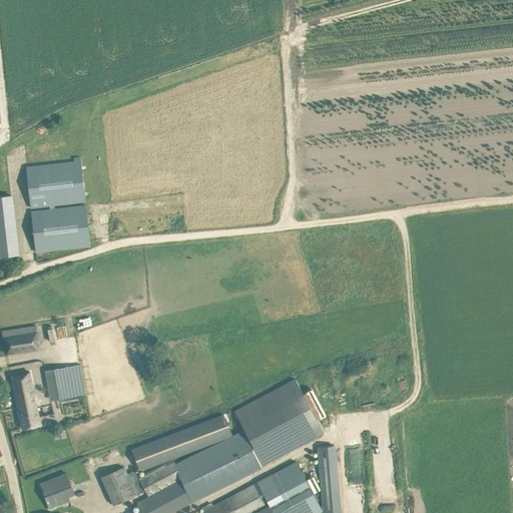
[(74,157),(74,161),(26,166),(31,208),(85,202),(80,156),(74,157)]
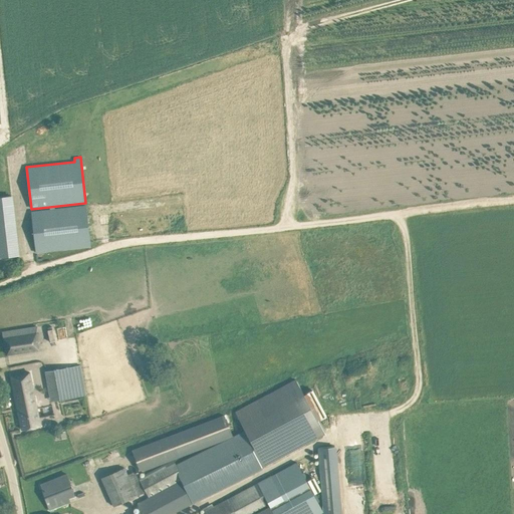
[(0,196),(0,257),(19,255),(12,195),(0,196)]
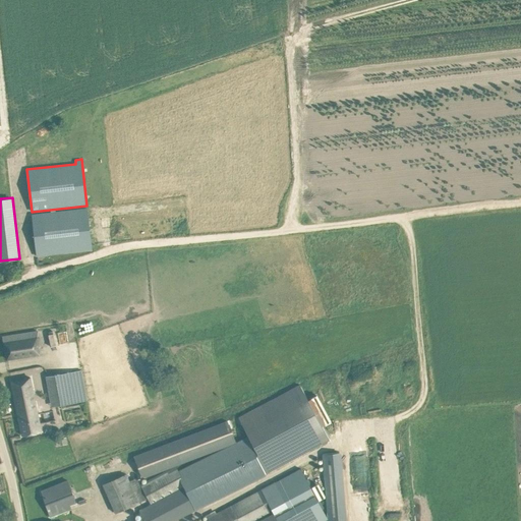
[(33,215),(37,256),(92,249),(87,209),(33,215)]
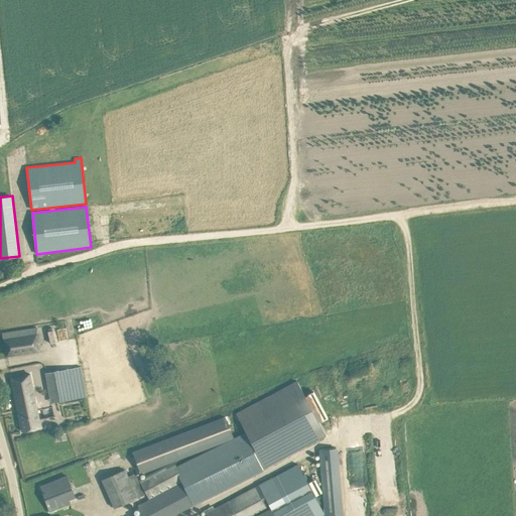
[(37,344),(39,344),(37,328),(2,334),(6,356),(25,353),(38,351),(37,344)]
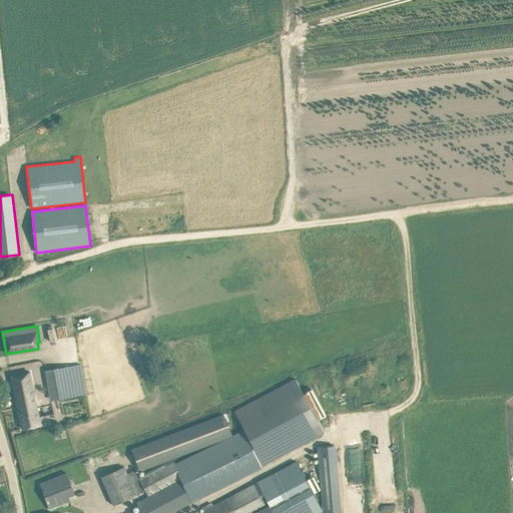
[(47,372),(52,400),(86,393),(81,365),(47,372)]
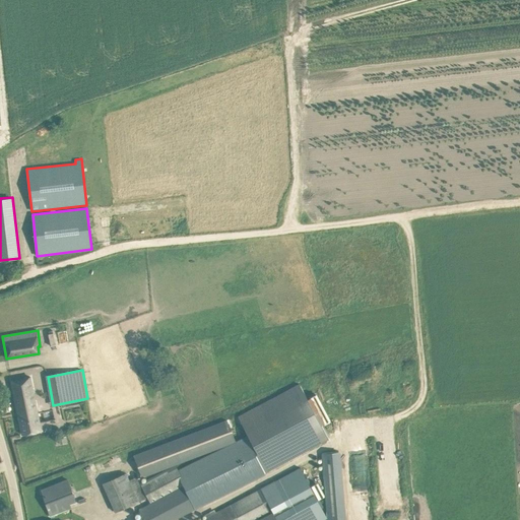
[(22,434),(41,431),(29,376),(11,380),(22,434)]
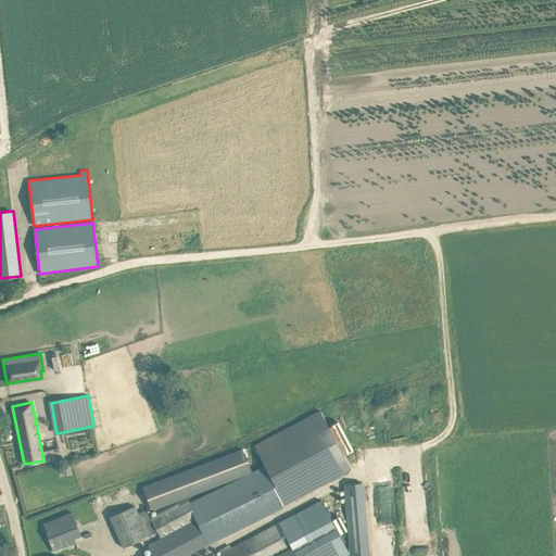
[(319,411),(255,445),(266,466),(264,466),(283,505),(351,468),(343,454),(353,450),(338,421),(328,426),(319,411)]
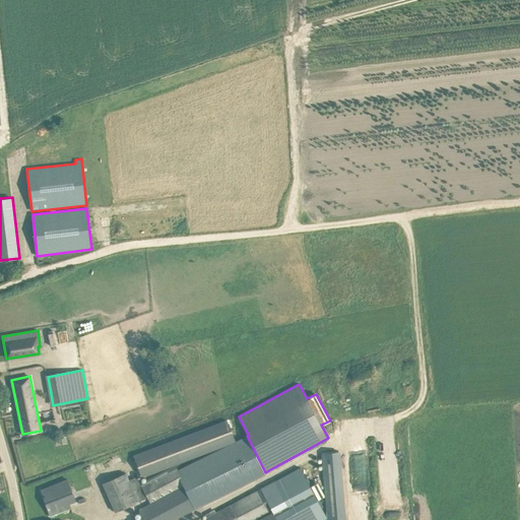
[(230,444),(236,441),(234,436),(228,419),(140,452),(135,454),(133,455),(141,477),(230,444)]
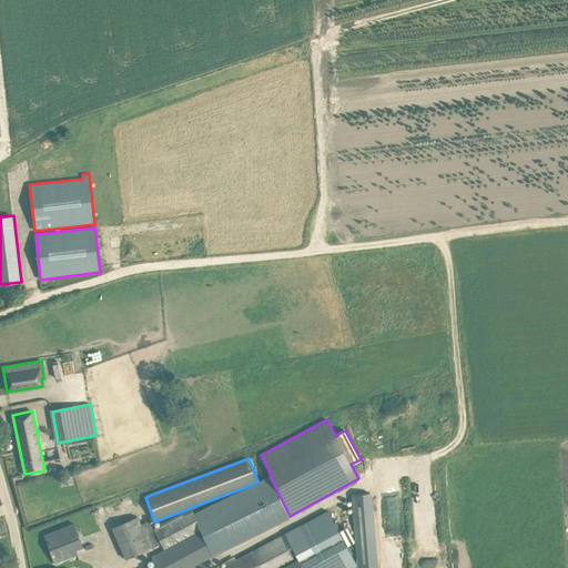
[(251,485),(193,514),(191,508),(153,528),(164,549),(151,556),(154,563),(144,567),(191,567),(216,555),(290,518),(290,516),(270,476),(257,482),(251,485)]
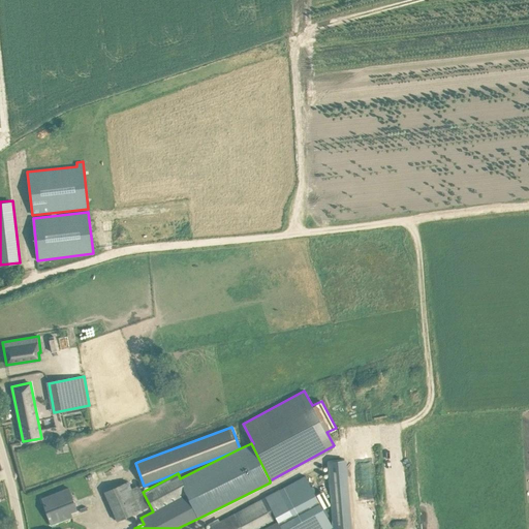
[(332,528),(350,528),(346,459),(329,460),(332,528)]
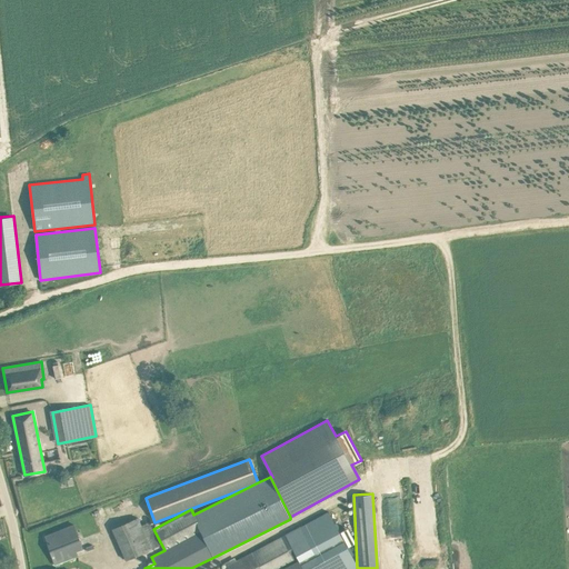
[(149,521),(141,525),(138,518),(111,529),(126,560),(160,546),(149,521)]
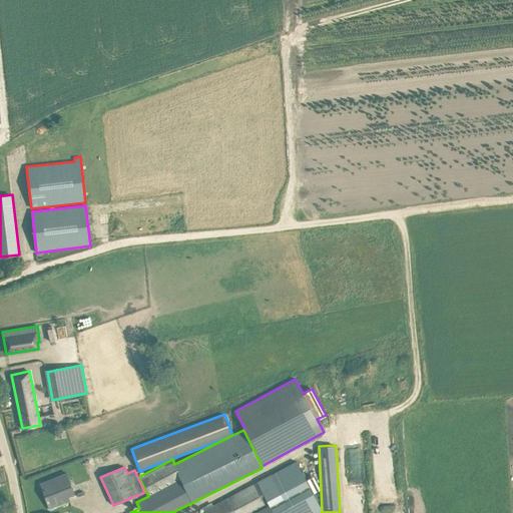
[(40,483),(49,509),(70,502),(68,497),(74,495),(67,474),(40,483)]
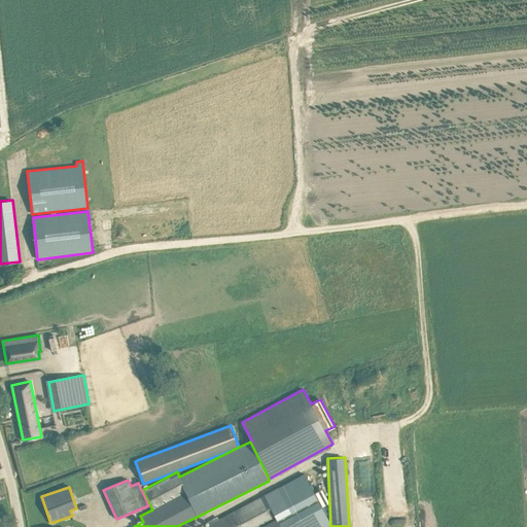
[(299,526),(278,487),(218,519),(217,517),(209,521),(210,524),(203,526),(299,526)]
